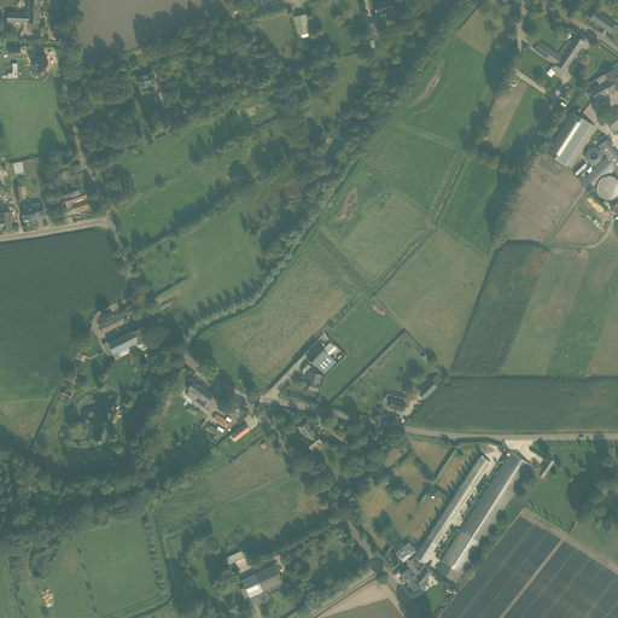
[(28,0),(28,11),(40,11),(40,0),(28,0)]
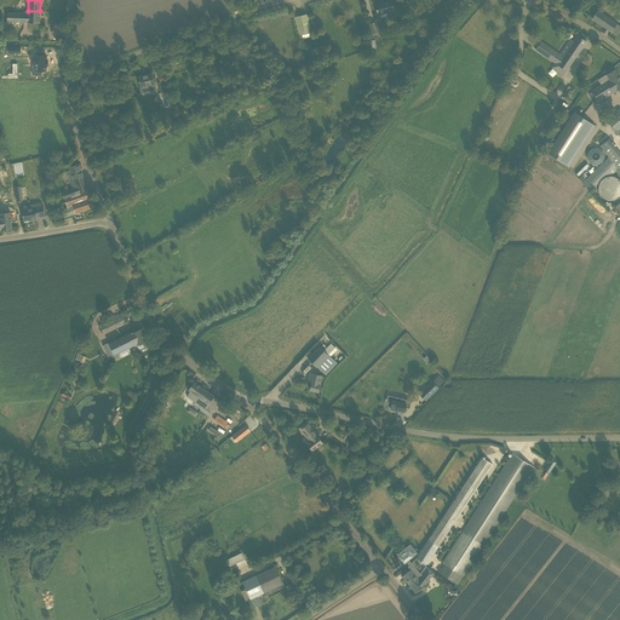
[(394,11),(391,0),(384,3),(375,5),(378,15),(389,12),(390,18),(395,17),(394,11)]
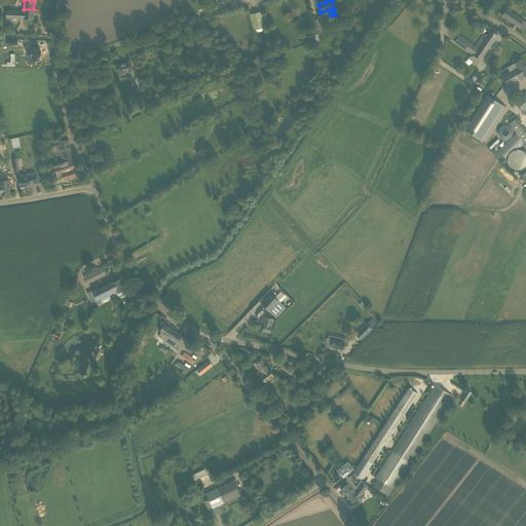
[(519,27),(523,21),(506,8),(502,15),(519,27)]
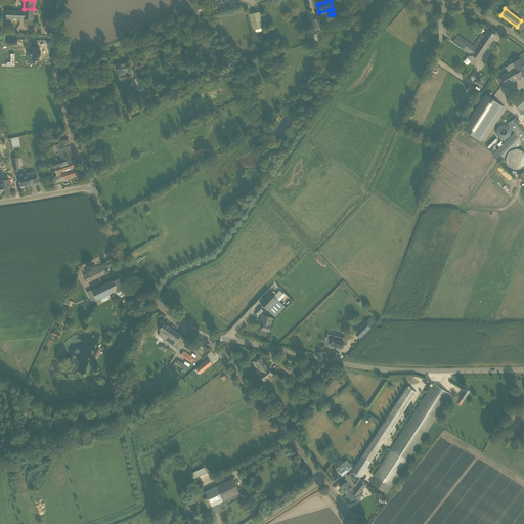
[(24,19),(34,19),(34,9),(24,9),(24,11),(17,11),(17,18),(24,18),(24,19)]
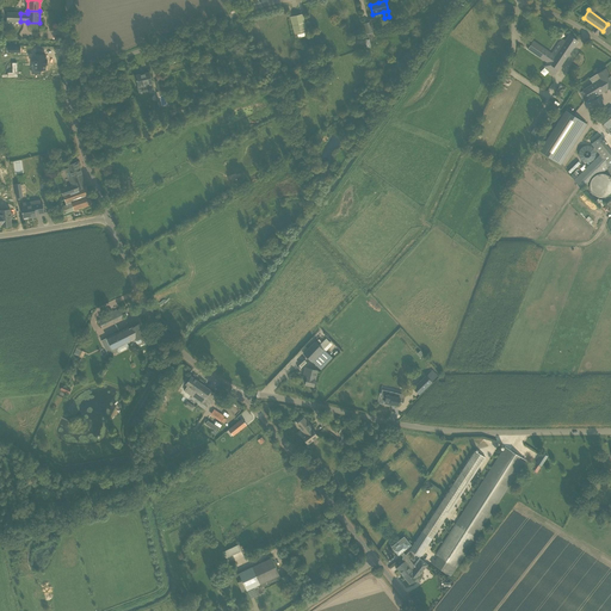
[(7,12),(7,22),(1,22),(1,26),(14,26),(14,22),(20,22),(20,13),(7,12)]
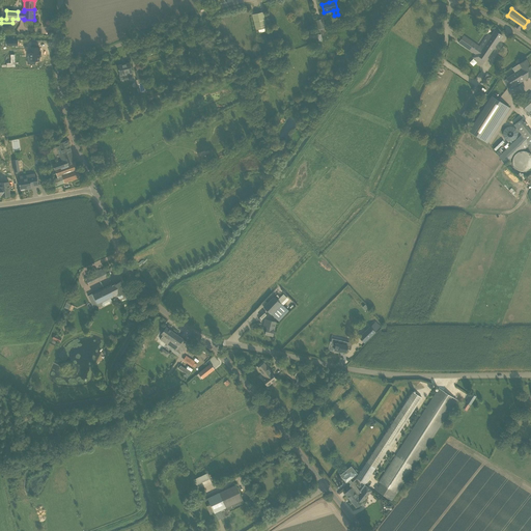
[(267,28),(263,11),(252,15),(256,30),(267,28)]
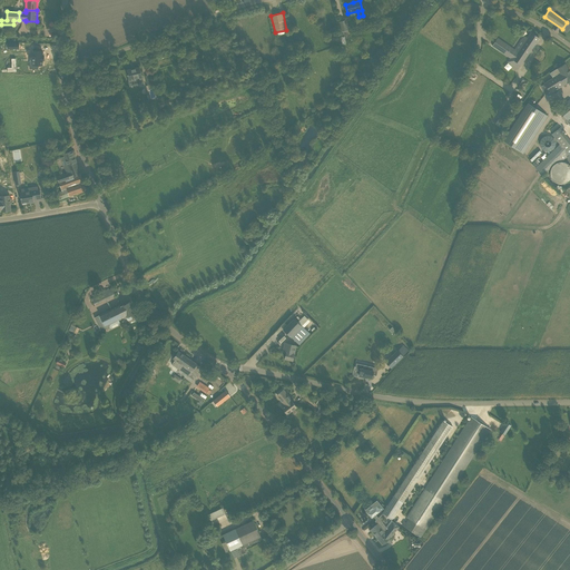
[(471,26),(464,22),(461,31),(468,35),(469,30),(469,29),(470,29),(471,26)]
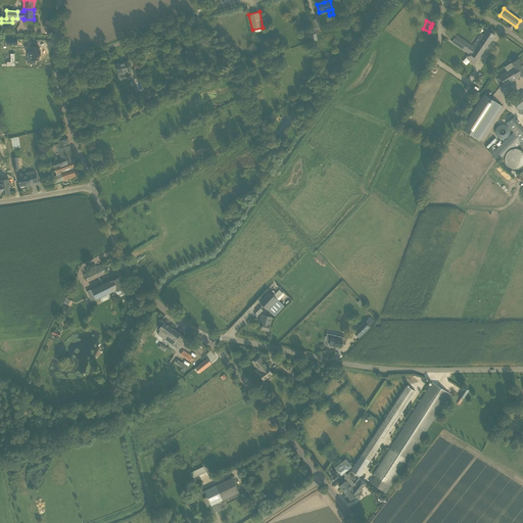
[(484,35),(481,33),(472,46),(457,35),(452,42),(468,53),(478,59),(494,35),(487,30),(484,35)]
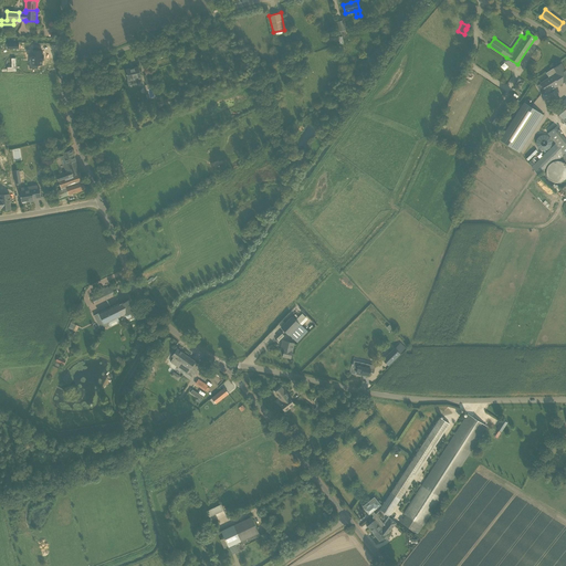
[(40,46),(33,46),(33,53),(30,53),(29,59),(32,59),(32,64),(42,64),(42,60),(43,60),(43,55),(42,55),(42,51),(40,51),(40,46)]
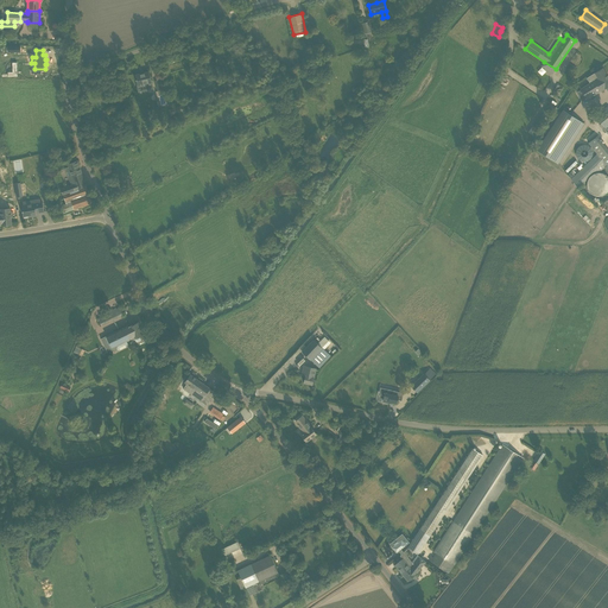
[(12,71),(7,71),(7,76),(17,76),(17,62),(11,62),(12,71)]
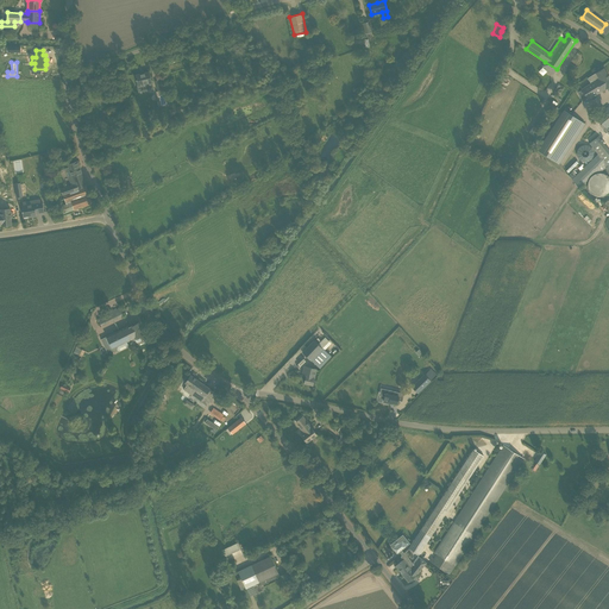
[(585,101),(602,92),(608,86),(608,76),(603,68),(588,79),(590,82),(577,90),(585,101)]
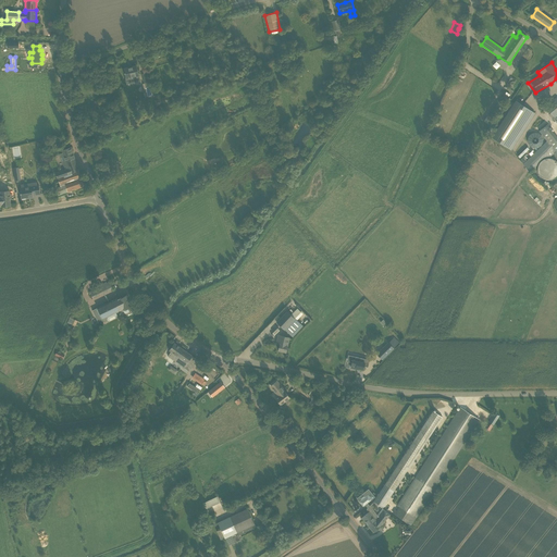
[(125,74),(126,79),(138,77),(136,66),(124,70),(125,73),(124,73),(124,74),(125,74)]
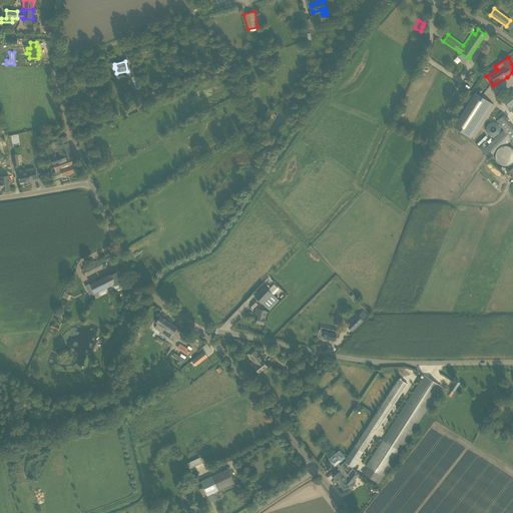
[(144,97),(156,93),(154,88),(142,92),(144,97)]
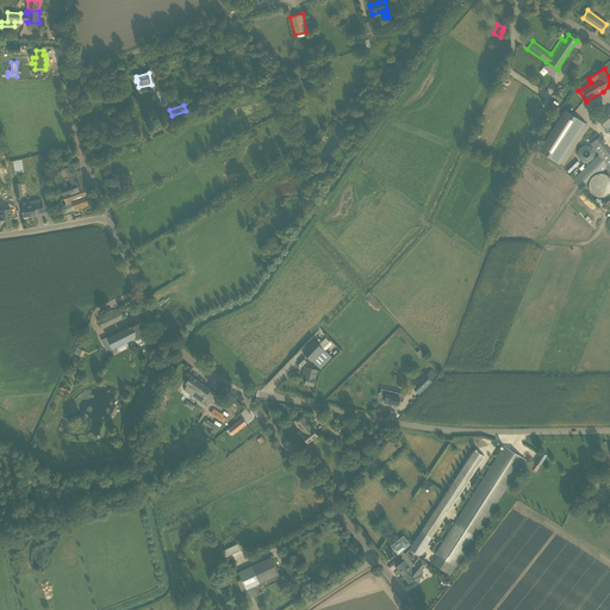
[(541,150),(562,163),(587,123),(567,110),(541,150)]
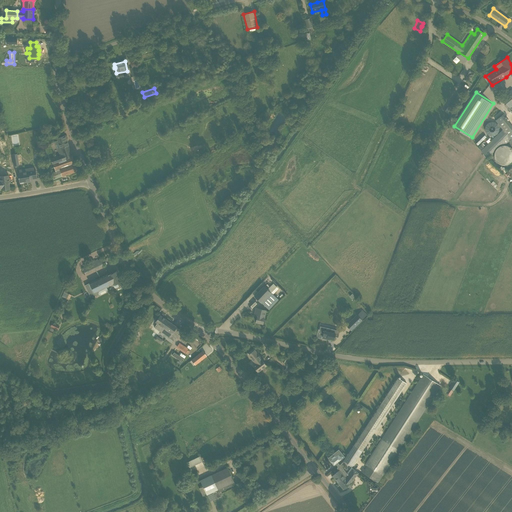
[(511,92),(510,94),(508,92),(501,98),(511,111),(511,112),(511,92)]
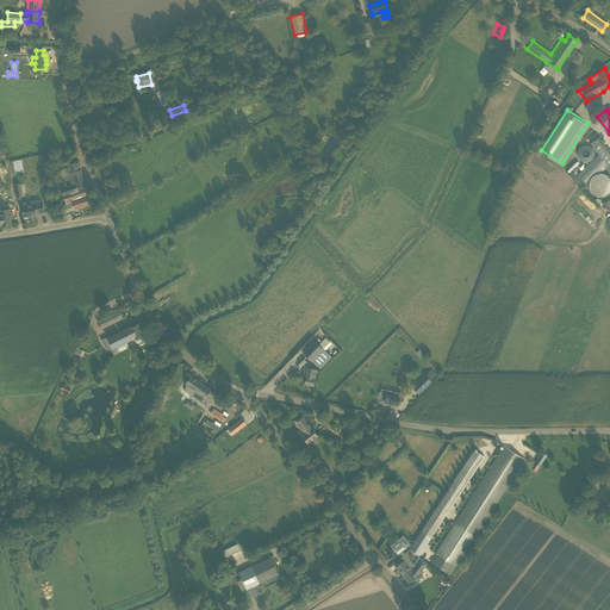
[(590,143),(599,155),(595,159),(573,180),(582,187),(587,181),(589,179),(596,173),(603,172),(605,169),(609,174),(609,150),(598,137),(590,143)]
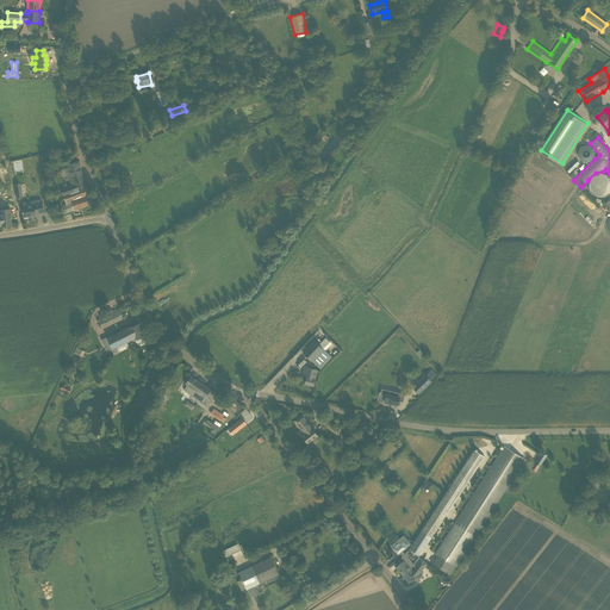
[(63,194),(86,186),(78,161),(68,165),(69,168),(66,169),(72,186),(61,190),(63,194)]
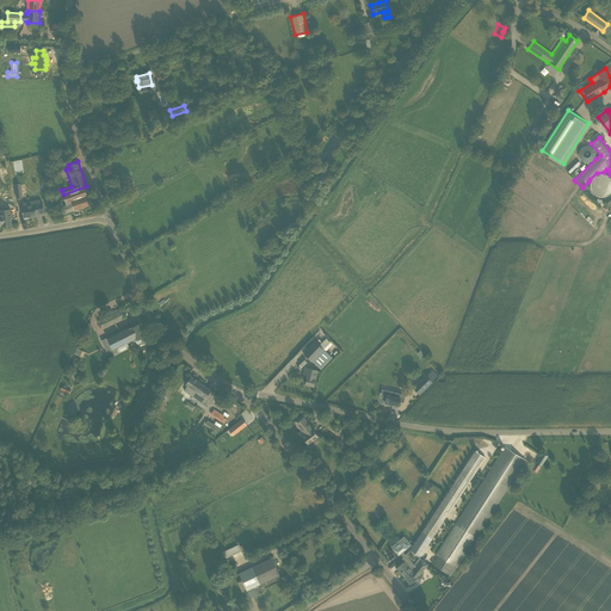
[(0,180),(11,179),(7,166),(0,167),(0,180)]
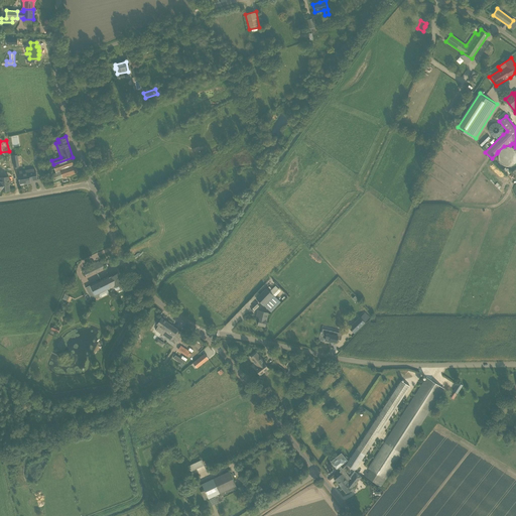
[(515,151),(515,150),(513,148),(511,148),(510,147),(508,147),(506,147),(504,148),(502,149),(501,150),(499,151),(498,153),(498,155),(498,157),(498,159),(499,161),(500,163),(501,164),(503,165),(505,166),(507,167),(508,167),(510,166),(512,166),(514,165),(515,163),(515,162),(515,151)]
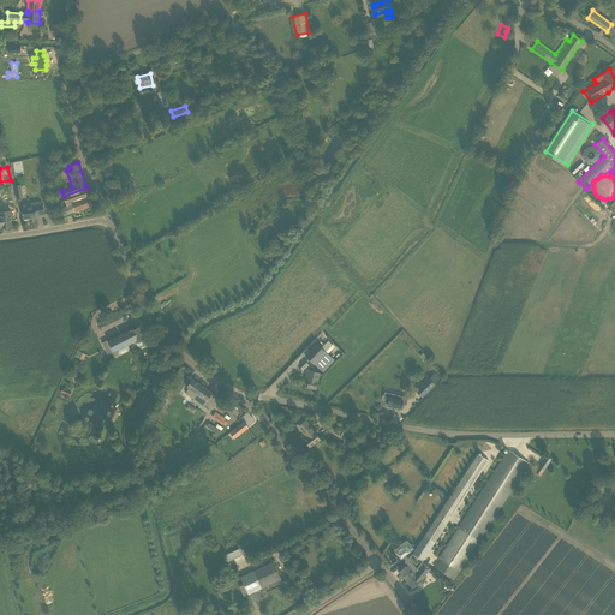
[(66,204),(67,207),(63,209),(65,215),(94,206),(87,187),(64,196),(66,204)]
